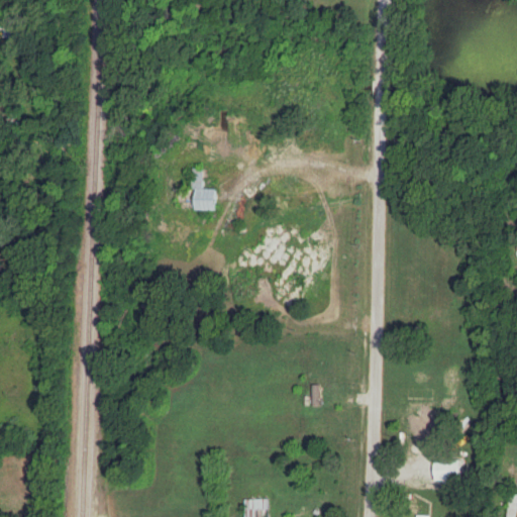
[(218,212),(218,189),(205,189),(206,169),(195,169),(194,211),(218,212)]
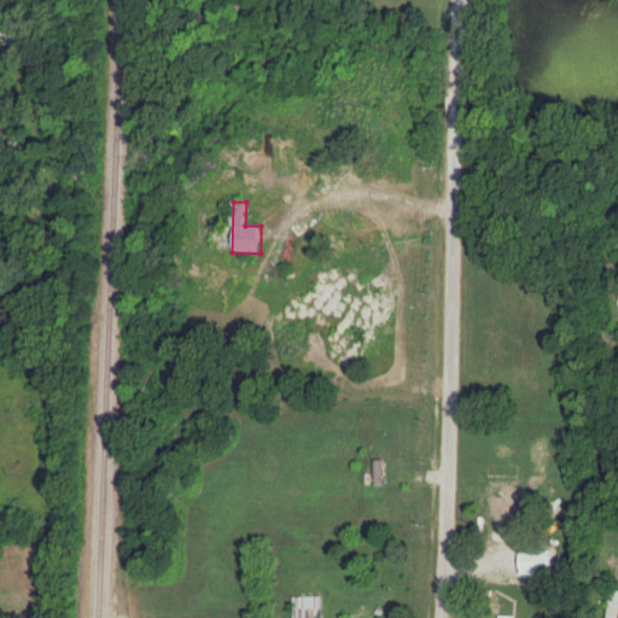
[(513,488),(502,488),(502,541),(513,541),(513,488)]
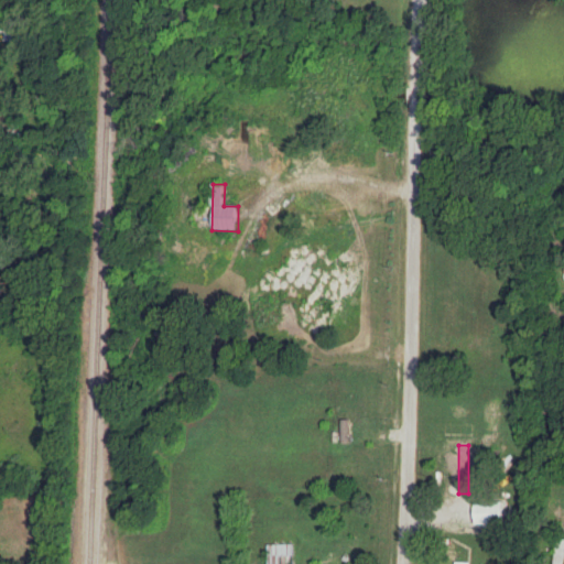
[(476,525),(505,525),(505,499),(476,499),(476,525)]
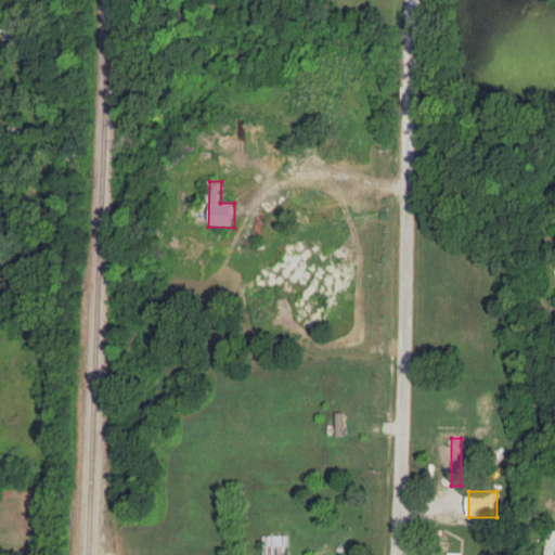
[(554,554),(554,531),(547,531),(545,554),(554,554)]
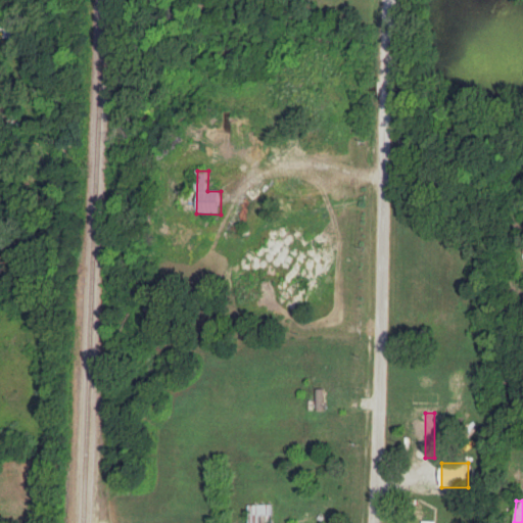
[(249,522),(273,522),(274,505),(249,505),(249,522)]
